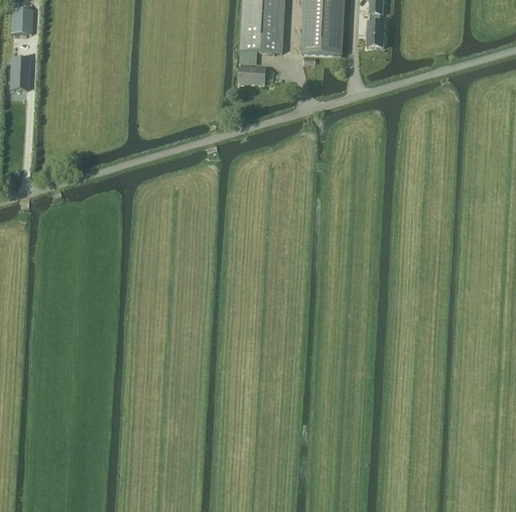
[(243,0),(241,50),(282,52),(284,0),(243,0)]
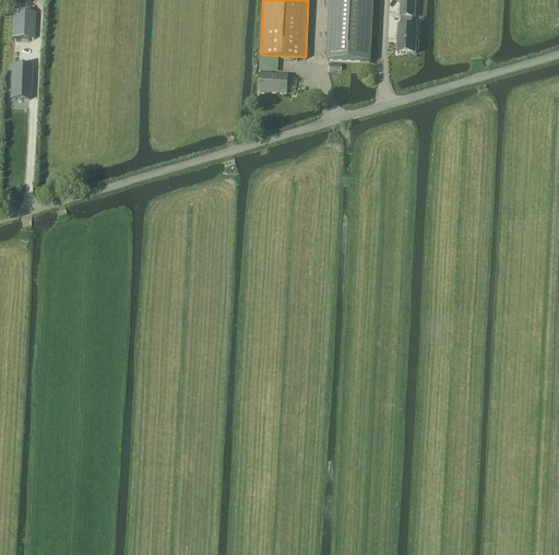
[(329,0),(326,57),(353,59),(370,60),(372,0),(329,0)]
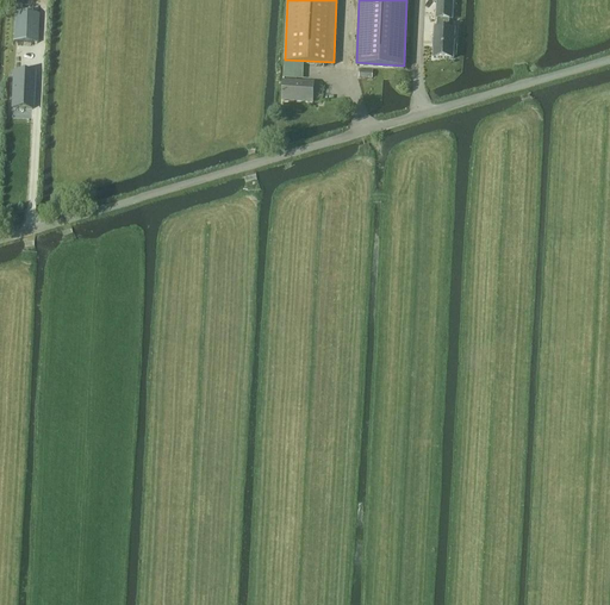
[(434,25),(433,55),(454,56),(455,25),(449,25),(449,17),(453,17),(453,0),(437,0),(436,16),(437,16),(437,25),(434,25)]
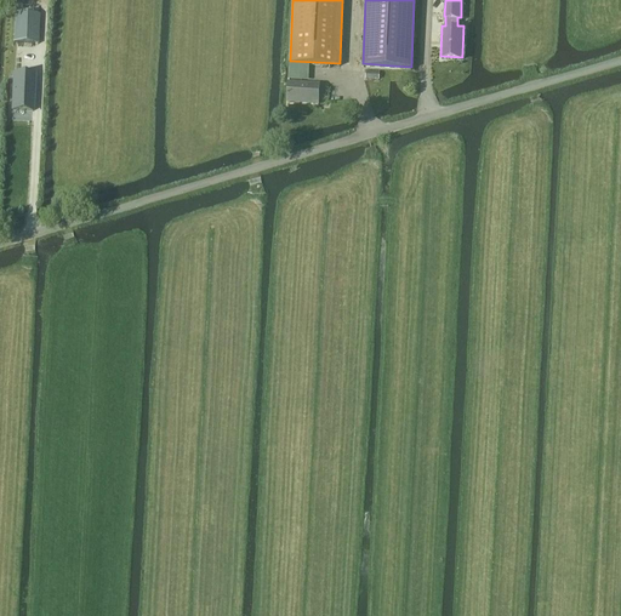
[(15,7),(13,38),(38,40),(39,9),(15,7)]
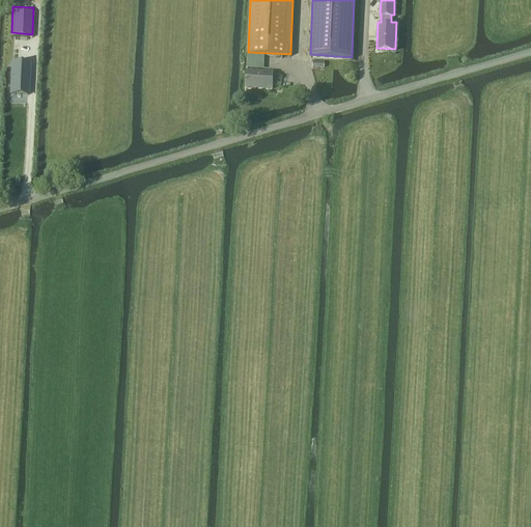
[(247,52),(247,65),(263,66),(264,53),(247,52)]
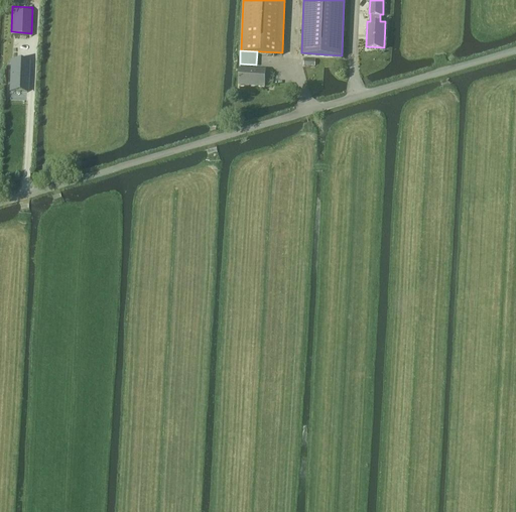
[(10,56),(9,86),(25,87),(26,57),(10,56)]
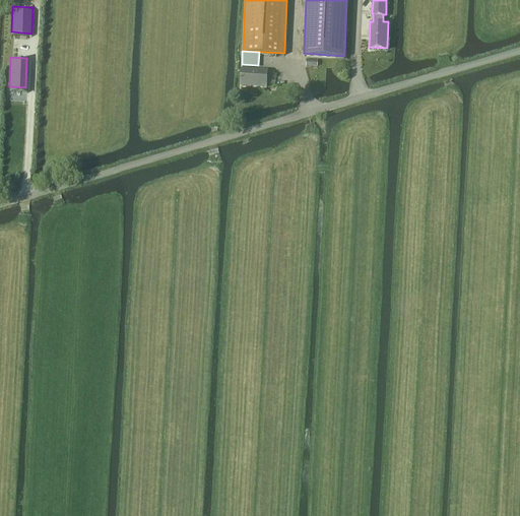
[(242,67),(241,83),(266,85),(267,68),(242,67)]
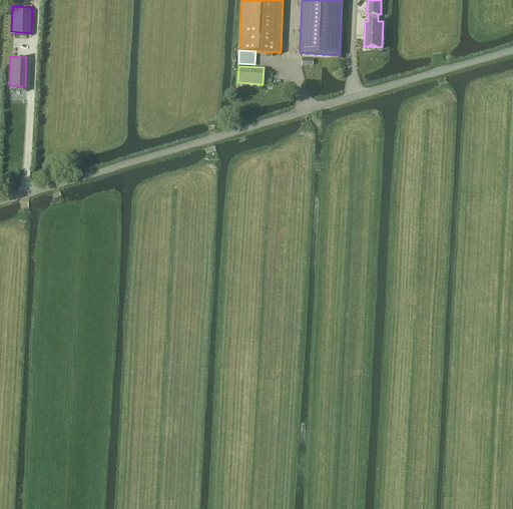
All buildings are outlined.
